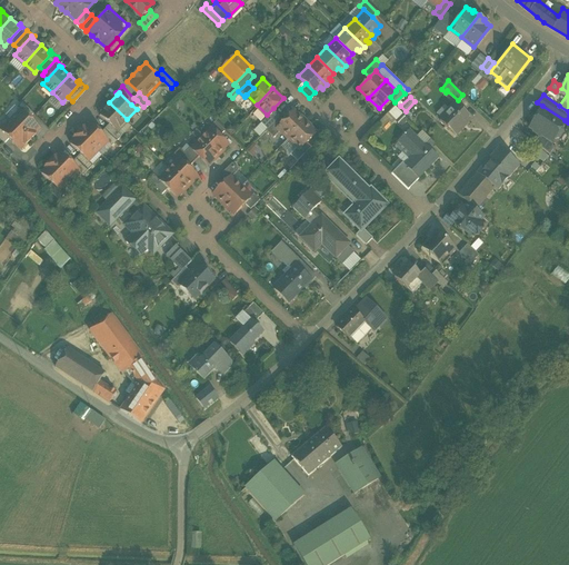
[(20,108),(29,116),(33,110),(21,99),(16,105),(20,108)]
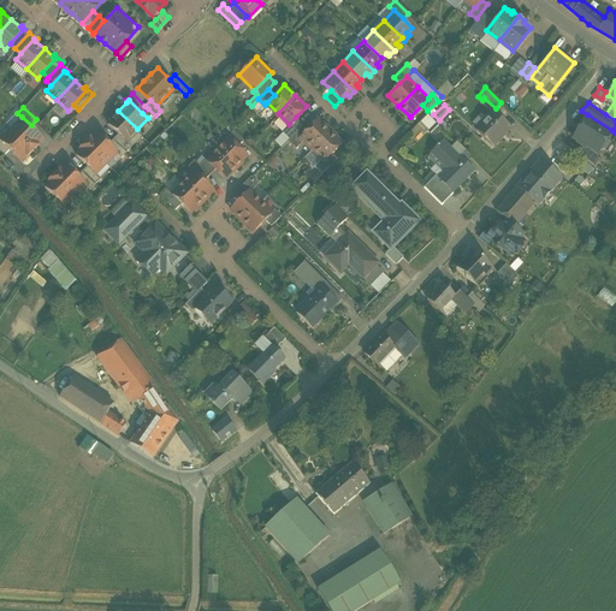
[(492,110),(475,126),(492,142),(509,125),(492,110)]
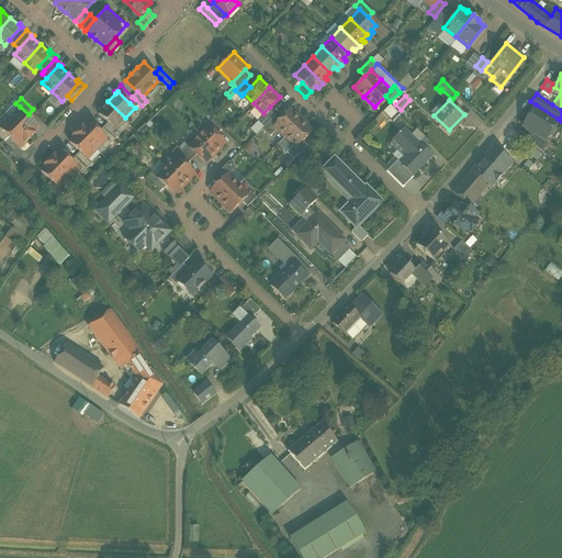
[(108,120),(115,127),(116,127),(125,118),(108,101),(98,111),(108,120)]
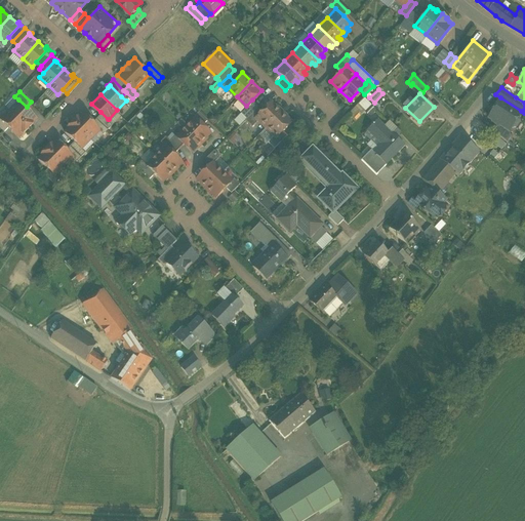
[(518,114),(521,111),(500,97),(495,105),(492,102),(489,107),(492,109),(488,115),(497,121),(509,128),(511,125),(516,124),(519,118),(518,114)]
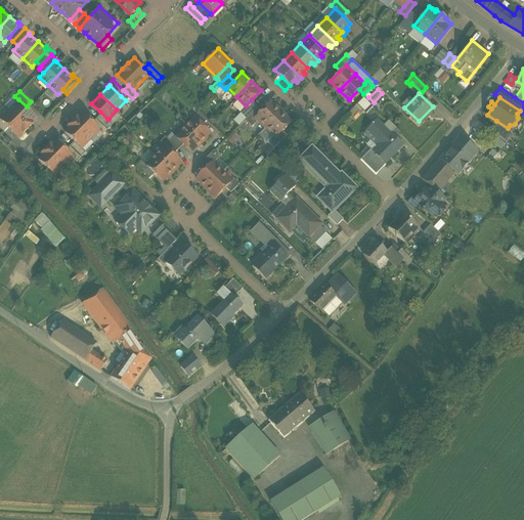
[(9,109),(28,126),(33,121),(32,120),(36,116),(27,106),(18,99),(9,109)]
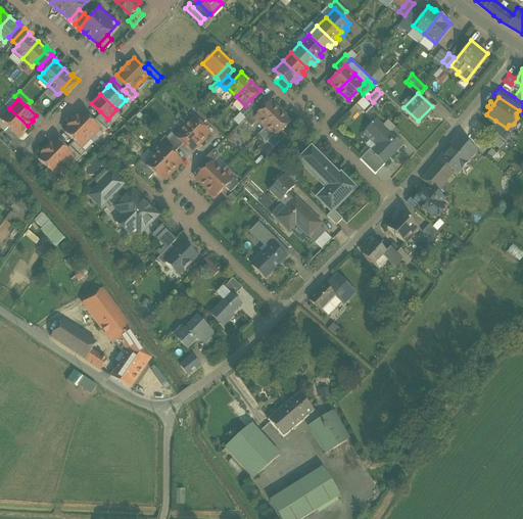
[(245,105),(240,110),(245,115),(256,104),(251,99),(245,105)]
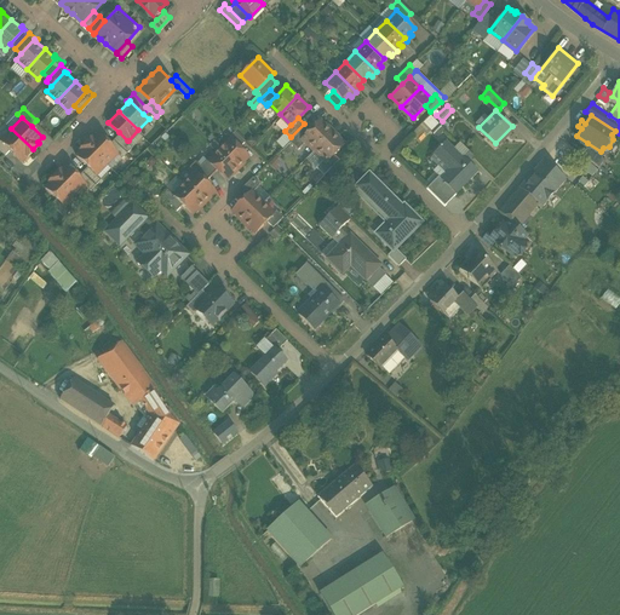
[(310,128),(302,137),(305,139),(314,148),(332,130),(320,119),(310,128)]
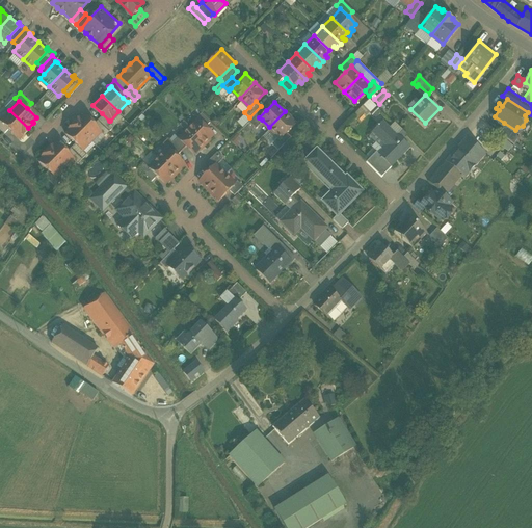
[(261,106),(249,117),(248,120),(256,126),(262,120),(259,117),(266,110),(261,106)]
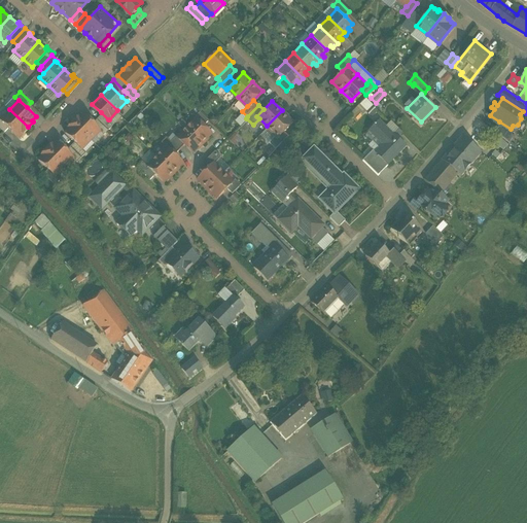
[(1,117),(8,126),(19,135),(23,131),(23,132),(28,127),(9,109),(1,117)]
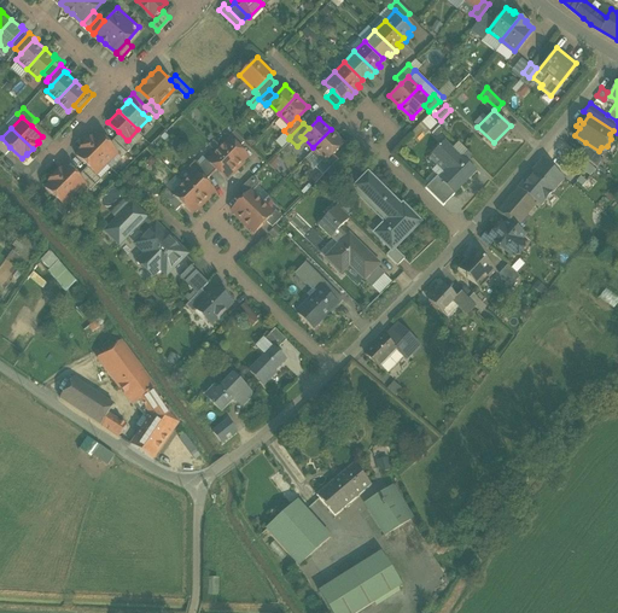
[(229,136),(238,145),(244,139),(234,129),(228,135),(229,136)]
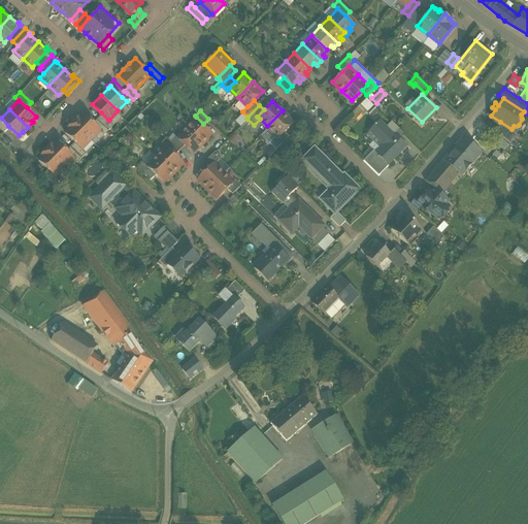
[(283,110),(267,126),(274,134),(277,136),(284,130),(293,121),(283,110)]
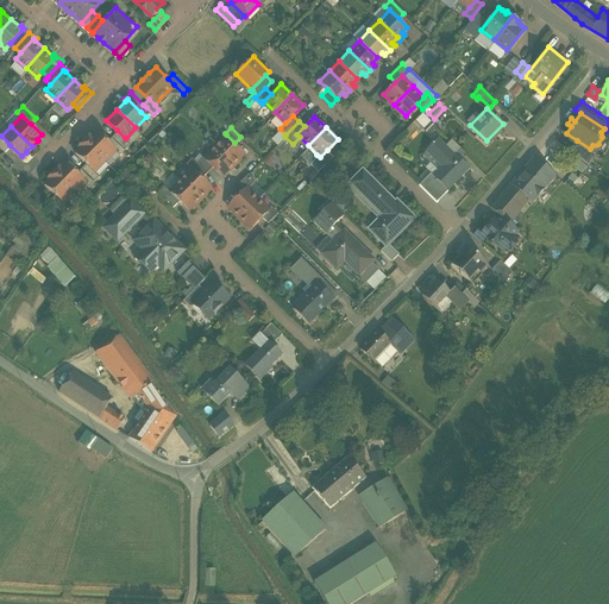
[(85,139),(105,158),(114,149),(115,148),(107,140),(95,130),(90,134),(89,133),(85,139)]
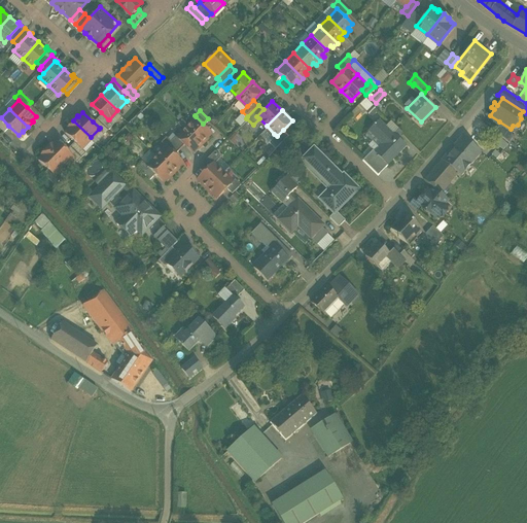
[(101,112),(97,116),(108,128),(112,123),(109,119),(108,119),(101,112)]
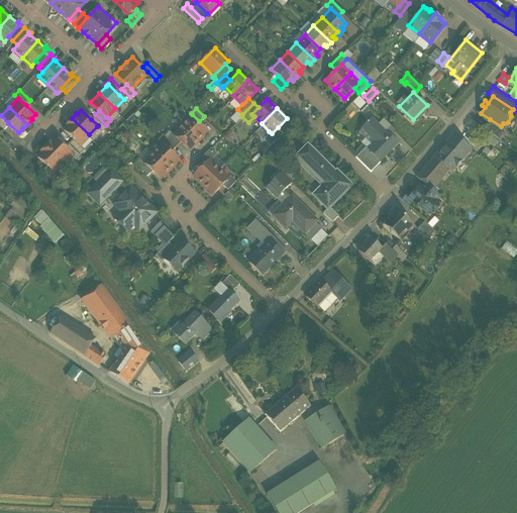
[(95,114),(91,119),(98,125),(97,126),(101,130),(106,125),(95,114)]
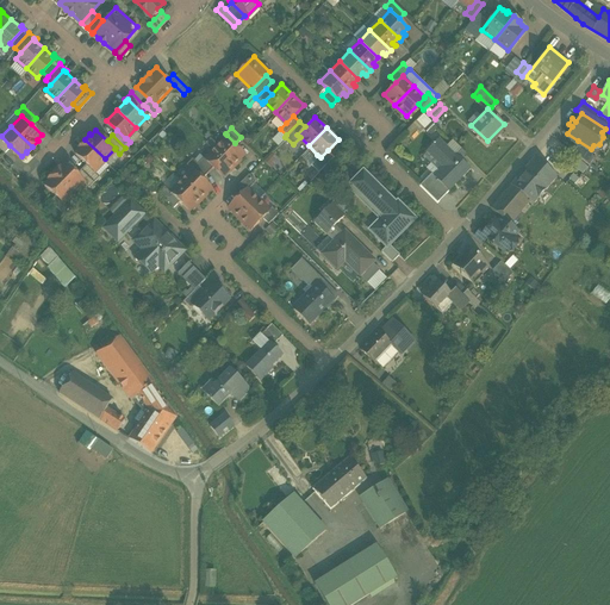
[(235,143),(226,135),(216,145),(234,163),(244,153),(235,143)]
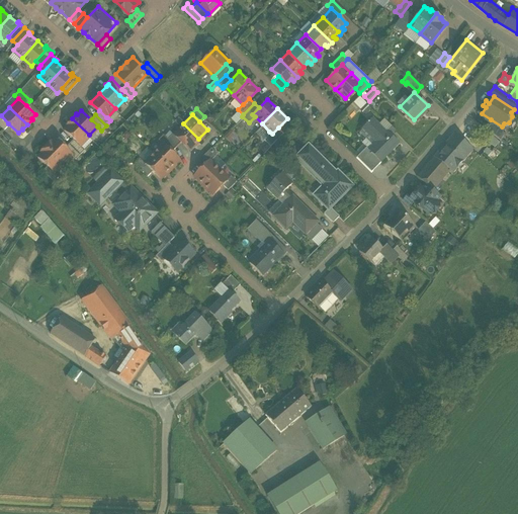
[(367,148),(378,159),(393,145),(394,146),(399,141),(392,134),(386,129),(386,130),(379,122),(372,115),(363,125),(376,139),(367,148)]
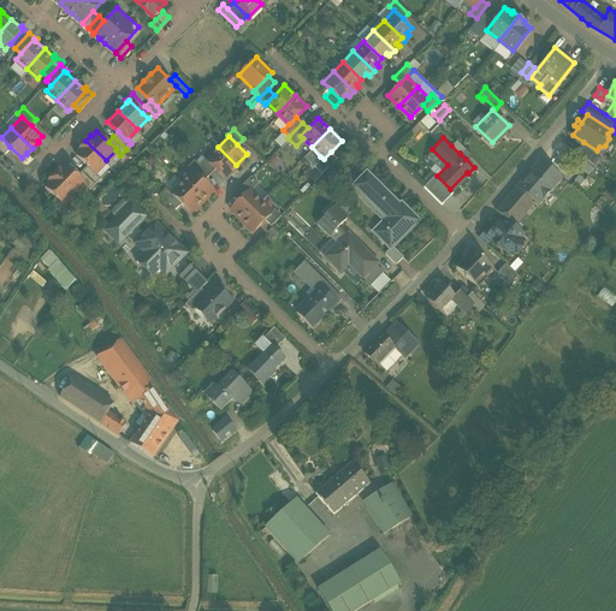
[(460,153),(466,159),(472,154),(457,140),(451,146),(460,154),(460,153)]
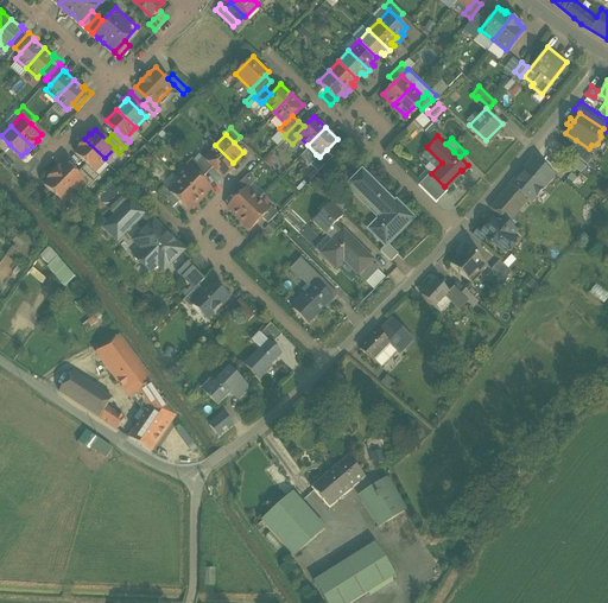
[(86,162),(94,169),(105,158),(84,139),(78,144),(80,145),(75,150),(86,162)]
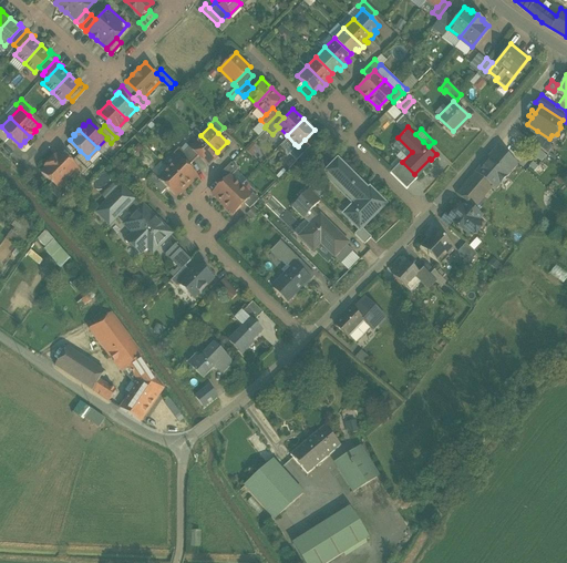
[(549,139),(537,131),(532,139),(548,151),(550,145),(549,139)]
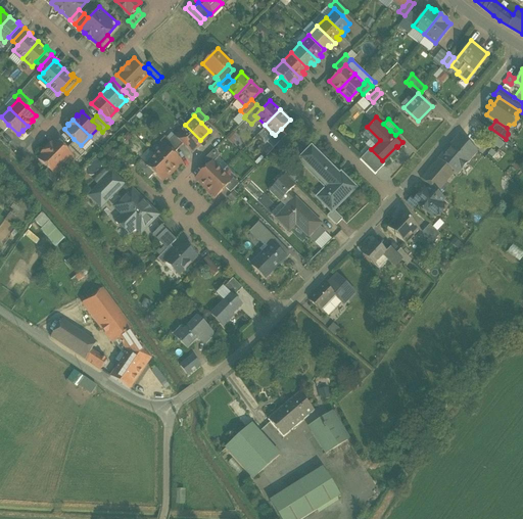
[(200,140),(185,125),(176,134),(183,141),(191,149),(200,140)]
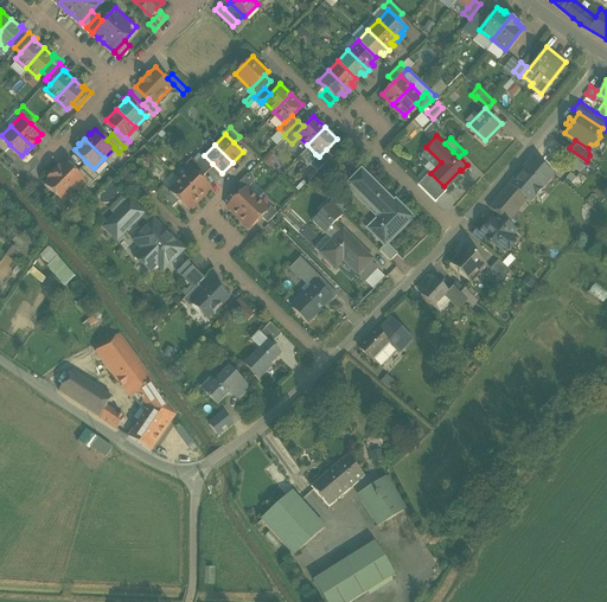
[(332,154),(326,149),(319,157),(315,154),(308,161),(317,170),(332,154)]
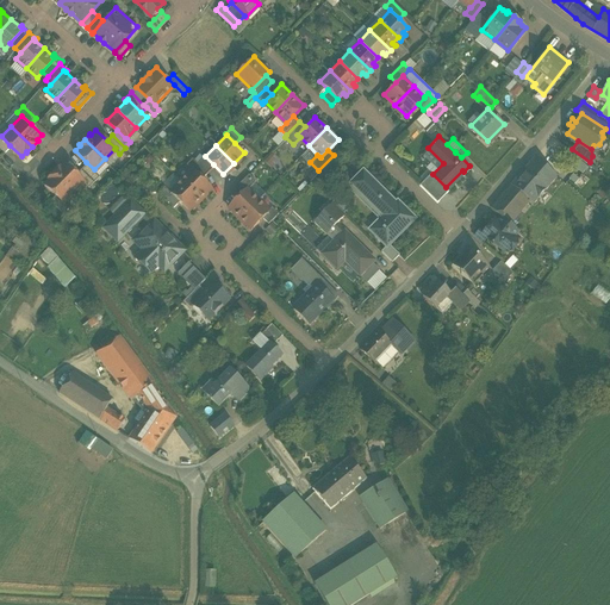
[(529,198),(533,201),(556,173),(535,154),(511,182),(529,198)]
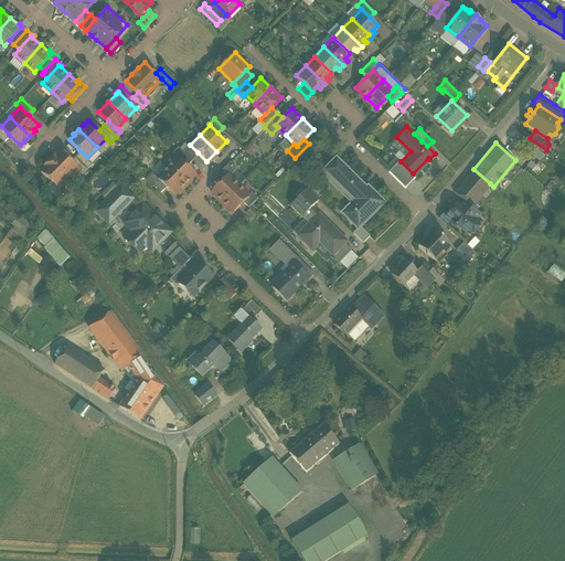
[(182,149),(192,158),(198,152),(190,145),(188,144),(182,149)]
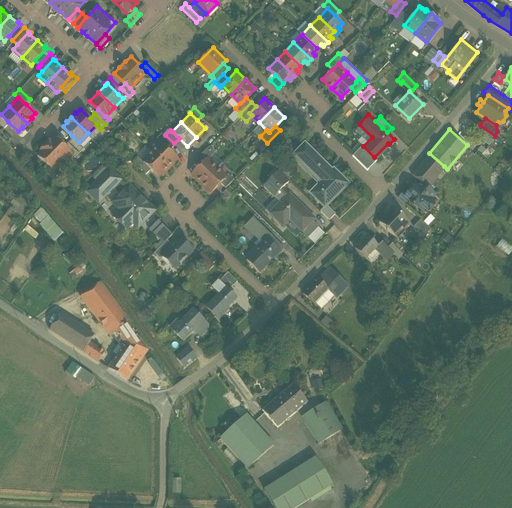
[(161,141),(169,148),(174,143),(165,135),(161,131),(156,136),(161,141)]
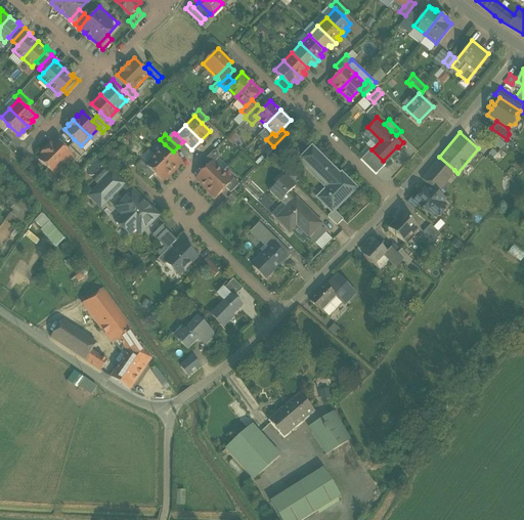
[(51,141),(46,146),(63,164),(72,155),(73,155),(66,147),(55,138),(51,142),(51,141)]
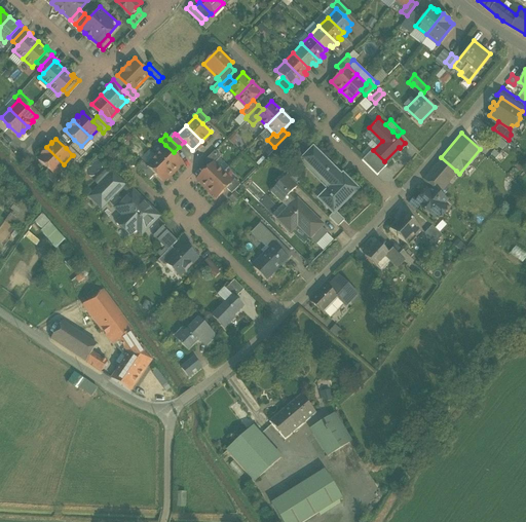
[(74,140),(70,144),(81,154),(85,150),(81,146),(74,140)]
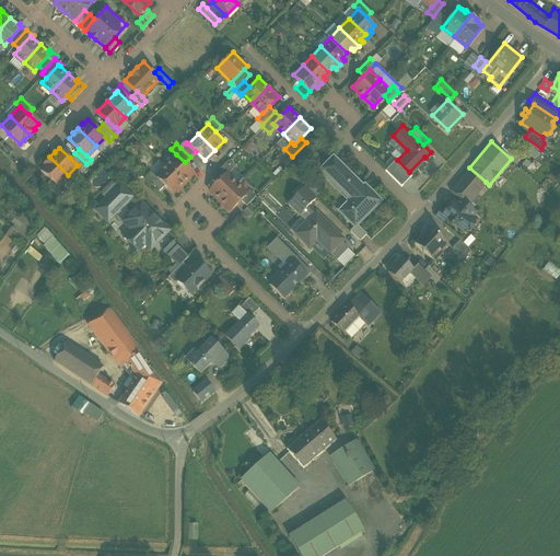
[(74,153),(70,158),(78,165),(77,165),(81,170),(86,164),(74,153)]
